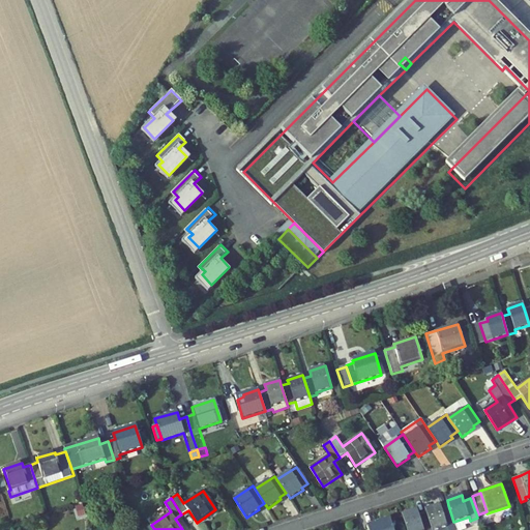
[(453,522),(448,505),(441,508),(440,504),(425,509),(427,512),(432,529),(436,529),(454,524),(453,522)]
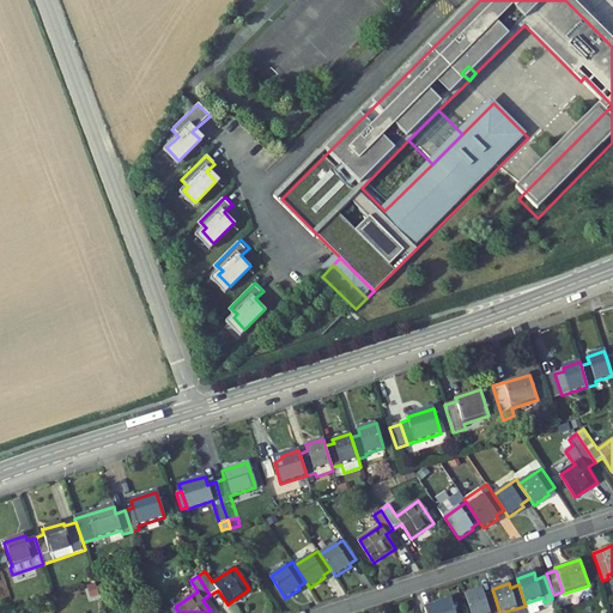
[(483,589),(466,595),(471,612),(499,612),(493,593),(484,596),(483,589)]
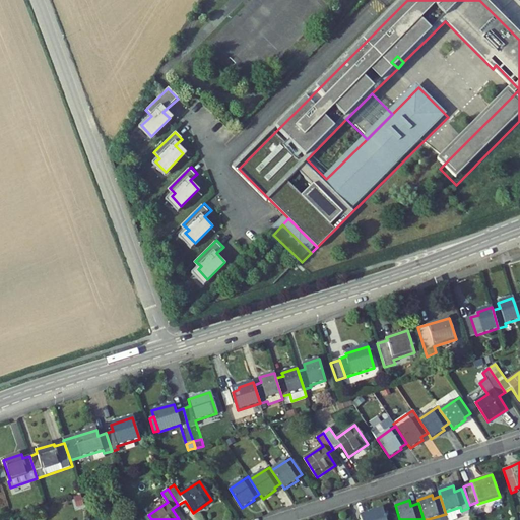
[(361,519),(385,519),(382,509),(361,516),(361,519)]
